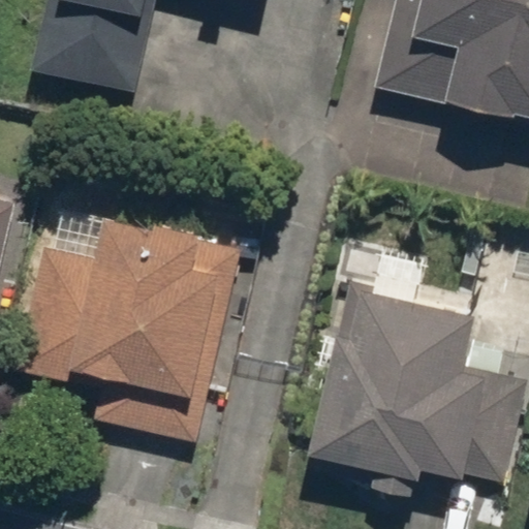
[(44,0),(29,66),(134,91),(156,0),(44,0)]
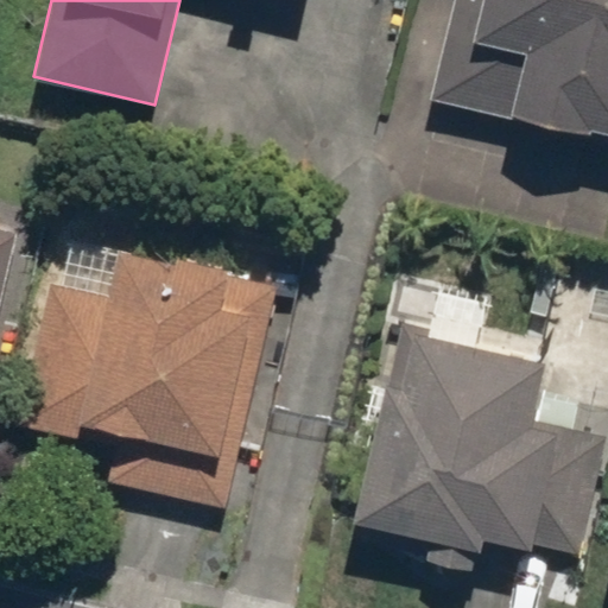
[(607,0),(450,0),(428,97),(607,139),(607,0)]
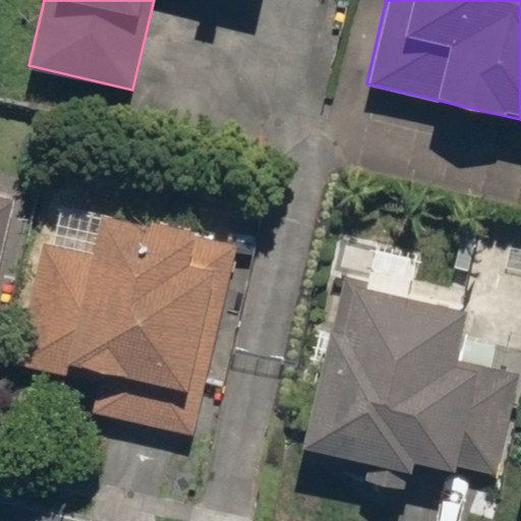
[(0,266),(16,197),(0,192),(0,266)]
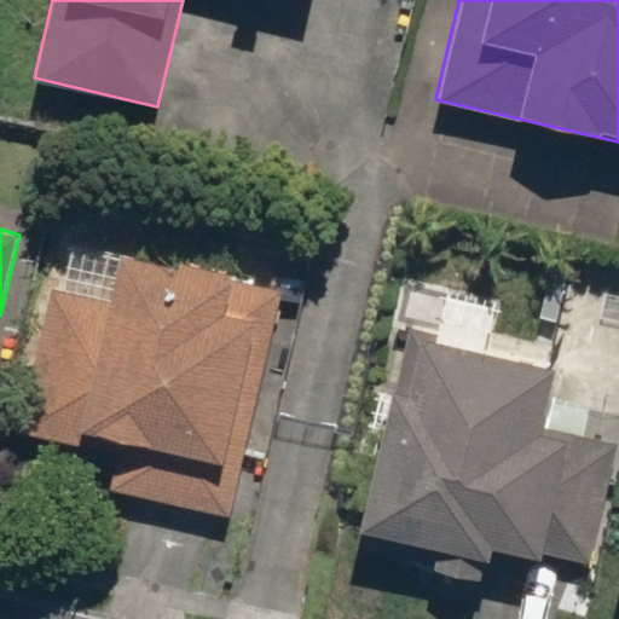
[(109,489),(231,515),(281,289),(233,279),(236,270),(74,235),(62,287),(48,284),(17,431),(116,452),(109,489)]
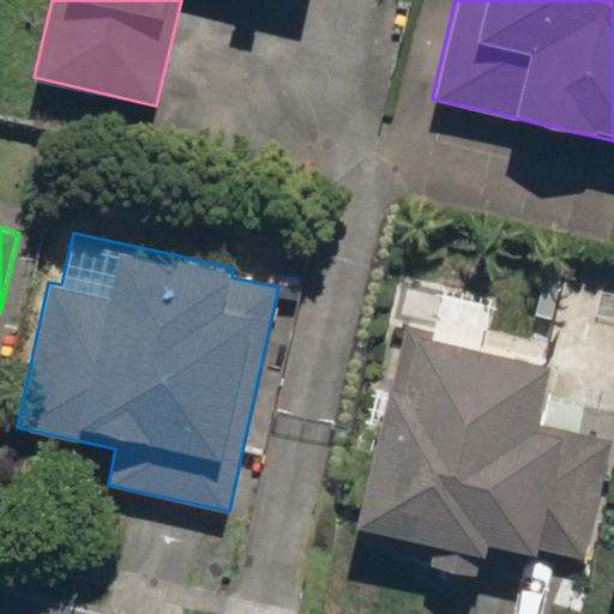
[(402,323),(350,542),(485,573),(492,542),(583,564),(613,437),(536,417),(549,361),(482,344),(494,296),(444,284),(432,330),(402,323)]
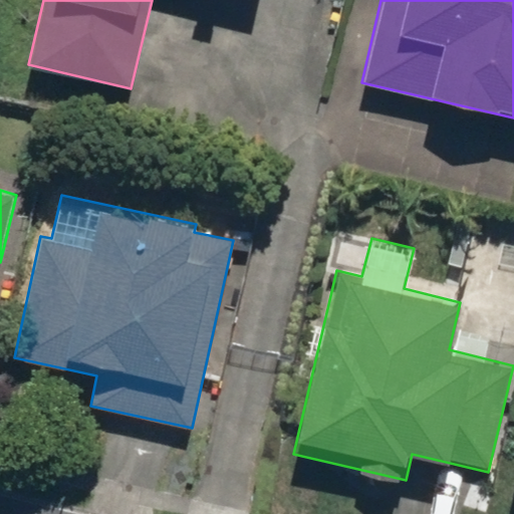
All buildings are outlined.
